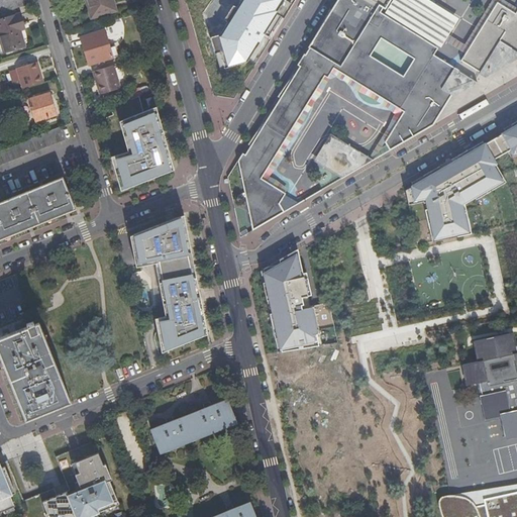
[(0,0),(0,13),(26,6),(24,0),(0,0)]
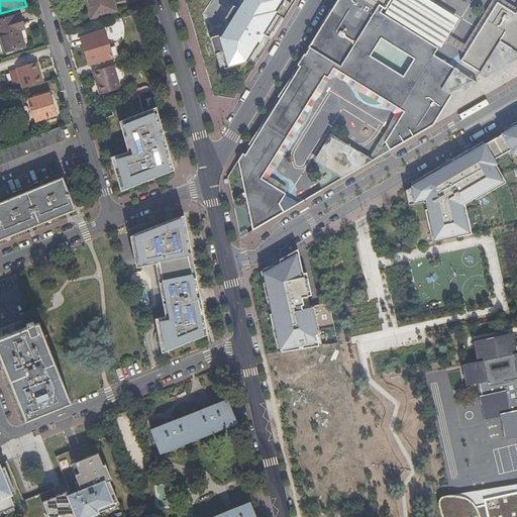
[(116,10),(112,0),(86,0),(92,18),(116,10)]
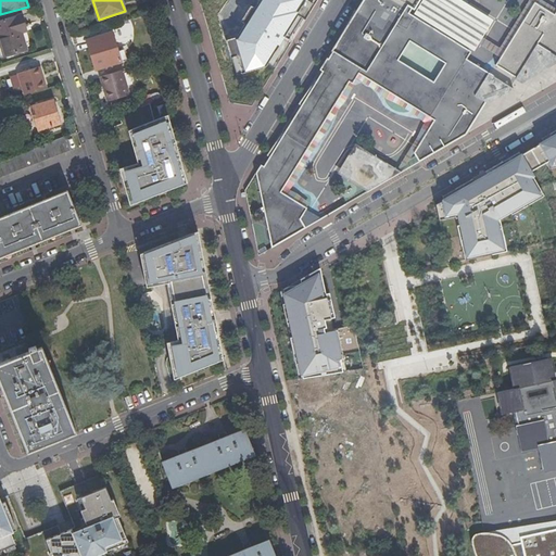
[(258,0),(254,8),(244,24),(240,30),(236,37),(225,40),(230,58),(231,58),(236,57),(240,74),(265,66),(283,37),(297,15),(295,14),(304,0),(258,0)]
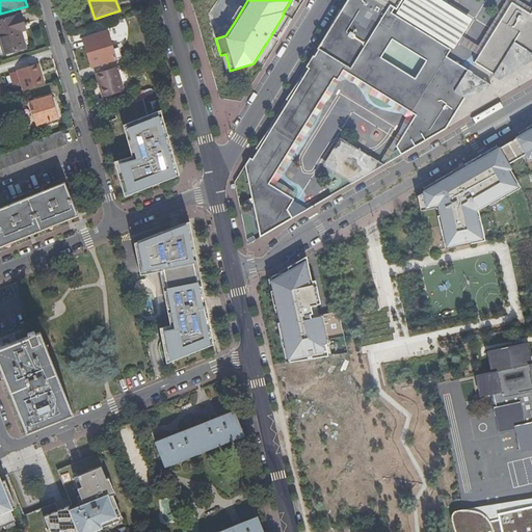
[(401,155),(447,128),(466,99),(466,98),(455,90),(460,82),(464,85),(472,74),(472,73),(447,57),(451,50),(446,47),(384,8),(388,4),(390,5),(393,0),(530,0),(527,6),(524,10),(507,0),(504,0),(473,51),(468,58),(494,75),(495,75),(514,44),(525,50),(522,55),(531,60),(531,0),(347,0),(294,84),(244,165),(261,236),(293,218),(288,210),(294,200),(269,184),(335,79),(338,80),(344,71),(417,115),(397,147),(401,155)]
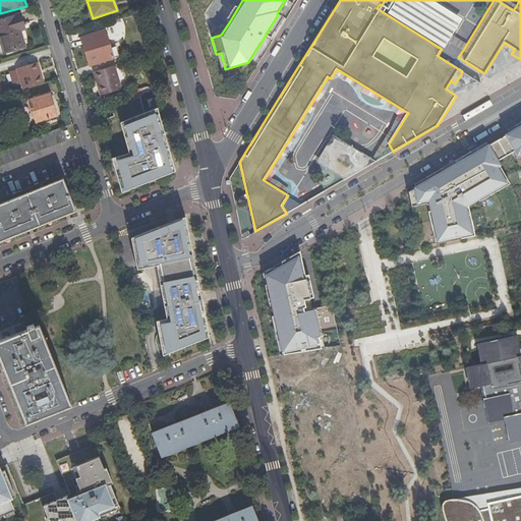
[(506,0),(487,0),(462,42),(446,32),(456,15),(430,0),(385,0),(382,5),(380,4),(377,8),(437,46),(443,37),(463,50),(494,0),(497,0),(513,10),(516,6),(506,0)]
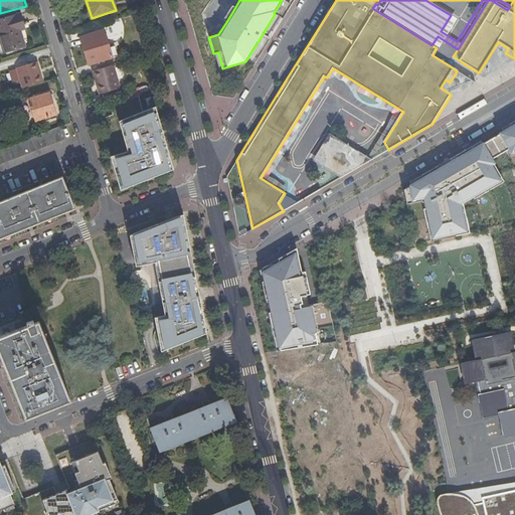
[(226,22),(235,7),(232,5),(222,19),(226,22)]
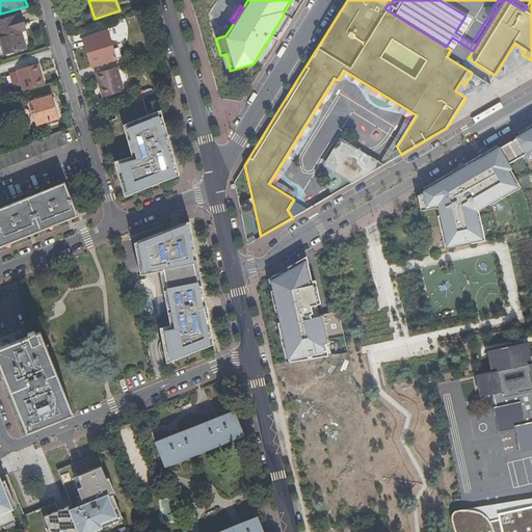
[(21,31),(20,27),(25,26),(22,15),(0,21),(0,37),(5,54),(26,48),(21,31)]
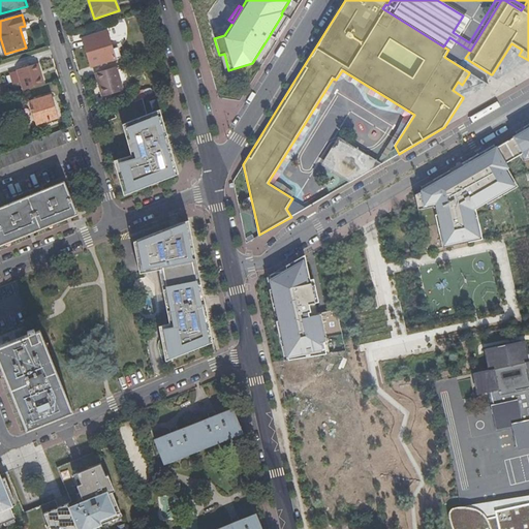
[(282,14),(270,35),(274,37),(286,18),(282,14)]
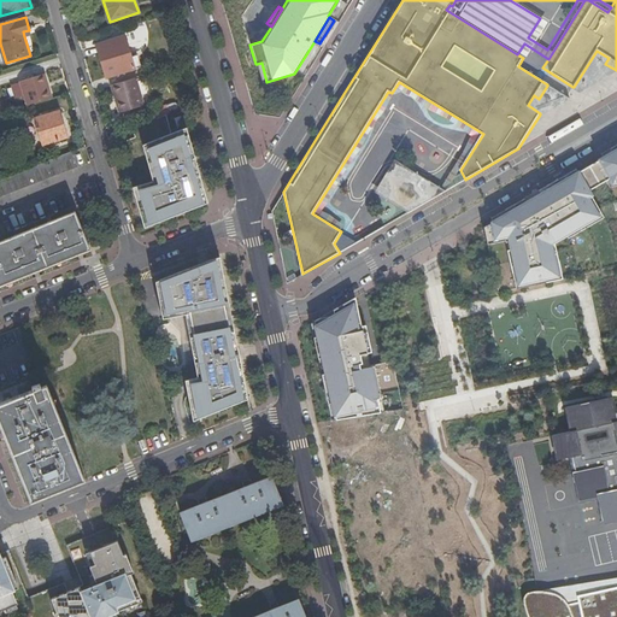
[(262,41),(266,34),(262,31),(258,36),(248,39),(250,45),(262,41)]
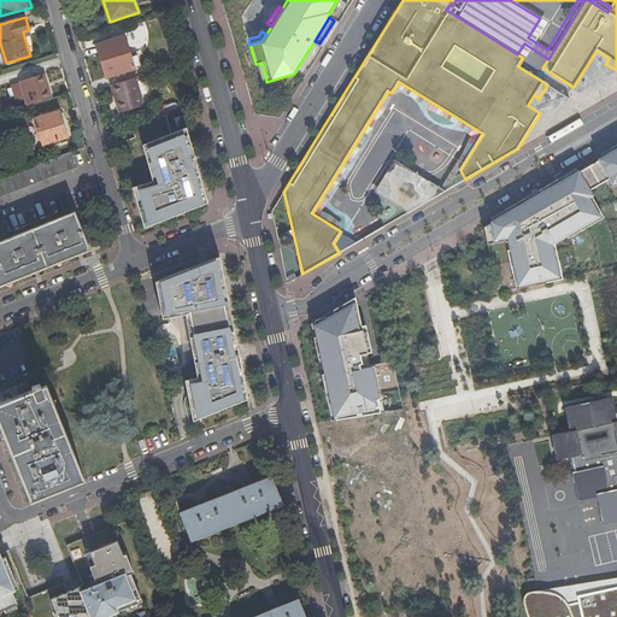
[(97,46),(107,78),(136,70),(125,37),(97,46)]
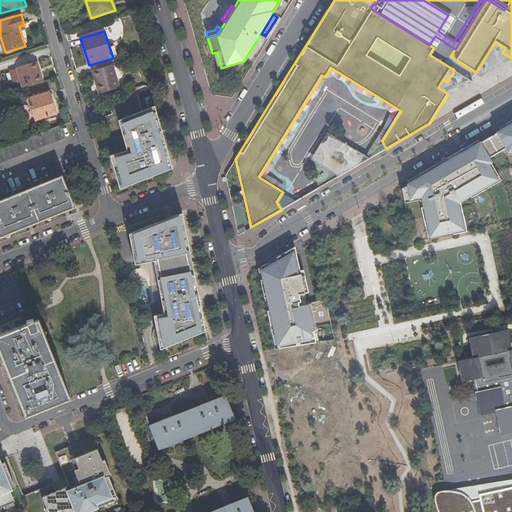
[(476,72),(475,72),(474,74),(481,77),(511,59),(511,58),(502,53),(505,48),(495,42),(476,72)]
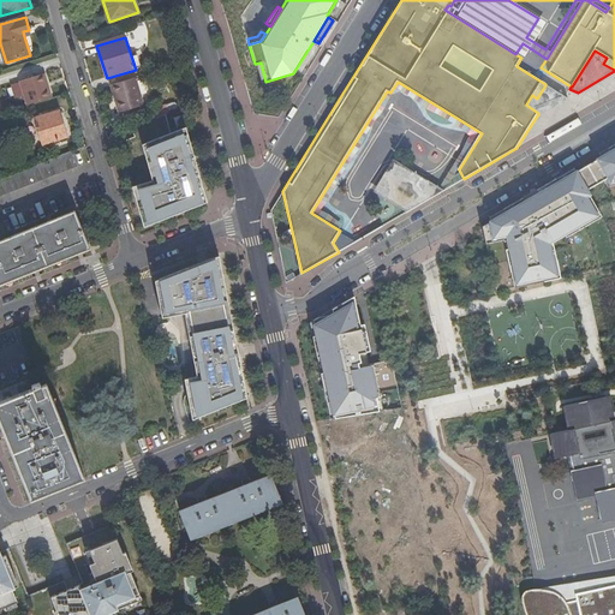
[(261,63),(256,64),(261,83),(266,82),(261,63)]
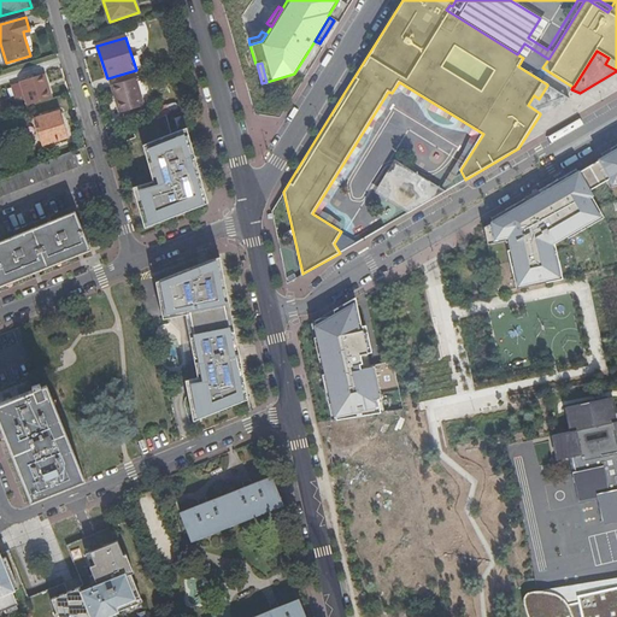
[(43,74),(19,82),(27,106),(51,98),(48,88),(46,89),(45,83),(47,83),(43,74)]
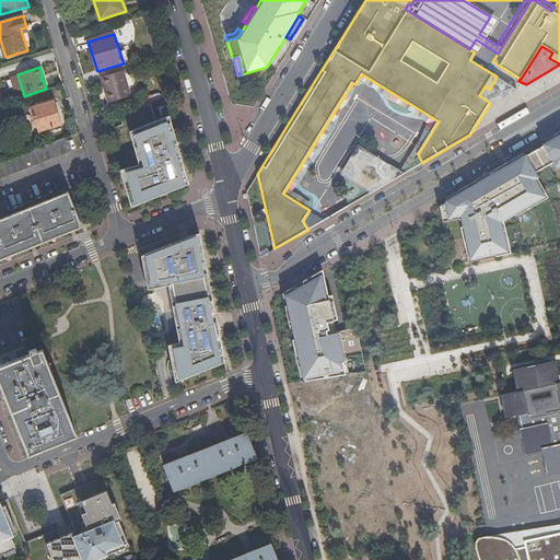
[(124,71),(101,78),(108,103),(131,96),(124,71)]
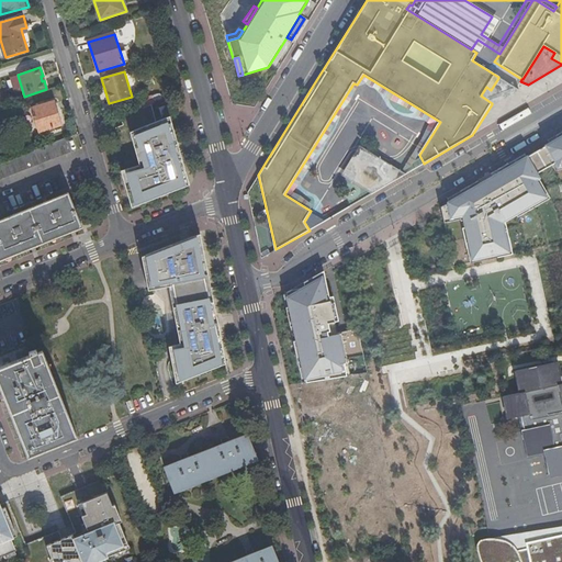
[(353,83),(284,194),(311,211),(314,205),(293,192),(359,87),(360,87),(363,82),(431,124),(404,167),(409,170),(419,155),(440,122),(363,75),(357,85),(353,83)]
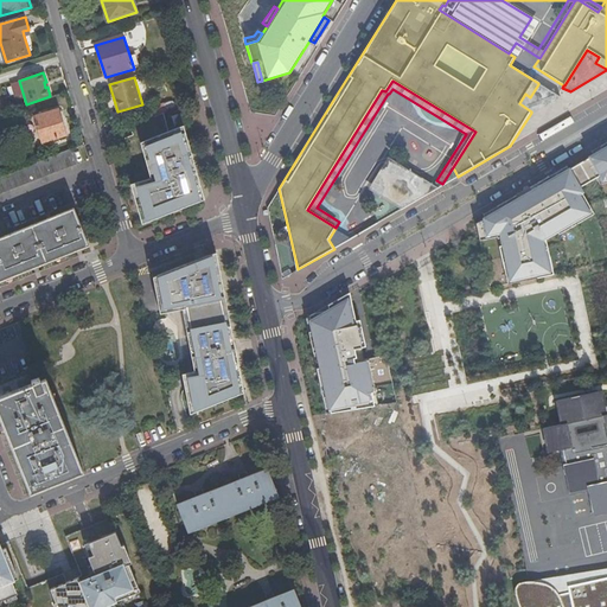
[(561,97),(538,84),(530,97),(525,94),(519,103),(531,112),(531,113),(532,114),(561,97)]
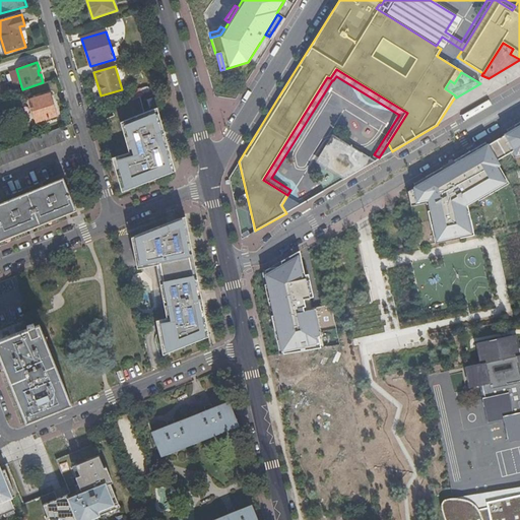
[(50,94),(29,101),(36,122),(56,116),(50,94)]
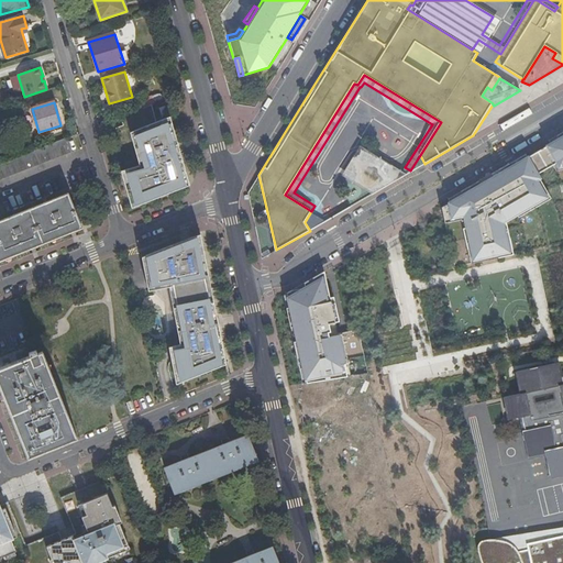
[(174,105),(161,109),(163,117),(176,112),(174,105)]
